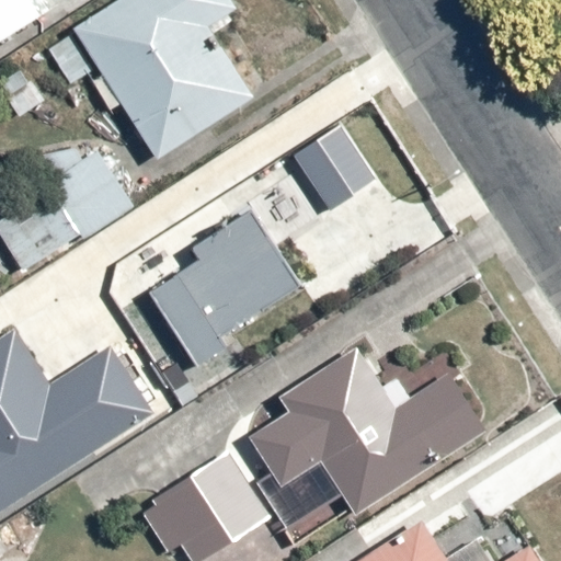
[(0,0),(0,43),(55,7),(49,0),(0,0)]
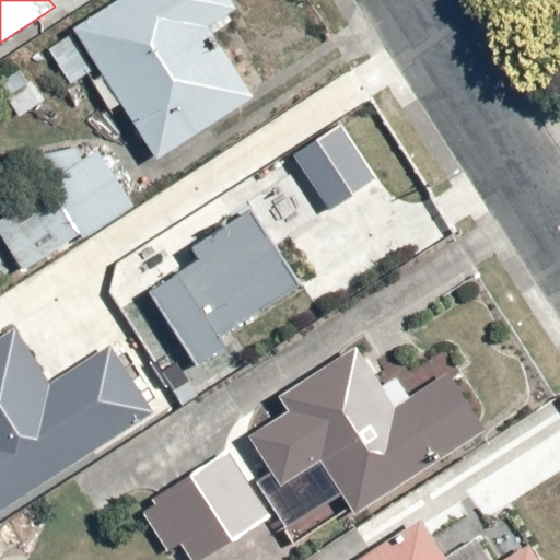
[(116,0),(71,30),(156,159),(252,96),(208,30),(240,9),(234,0),(116,0)]
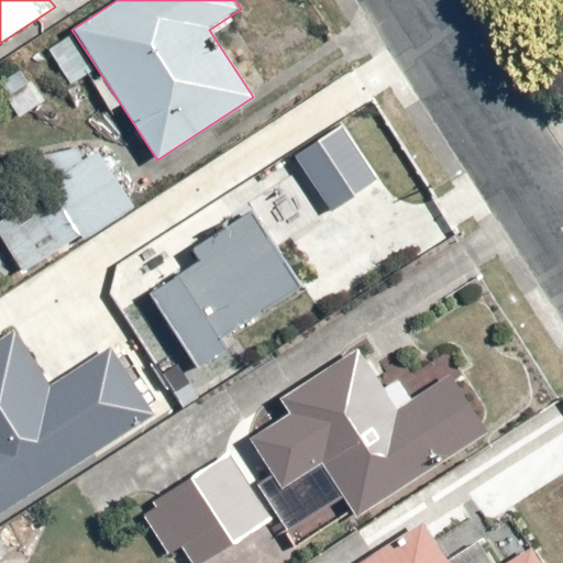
[(297,156),(334,210),(378,180),(340,125),(297,156)]
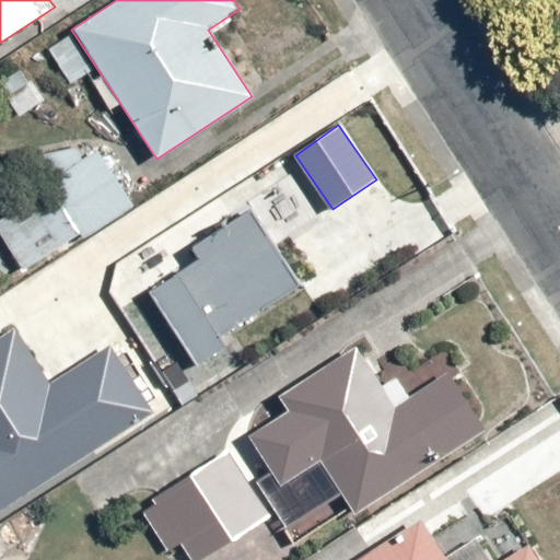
[(88,238),(135,207),(100,154),(0,221),(0,234),(24,270),(80,233),(88,238)]
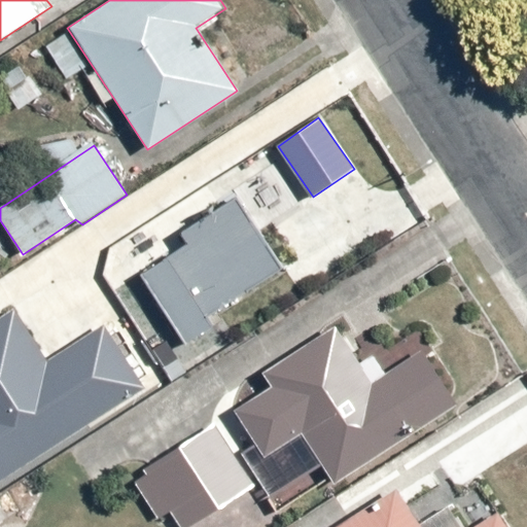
[(285,265),(240,197),(137,265),(188,341),(215,323),(209,315),(285,265)]
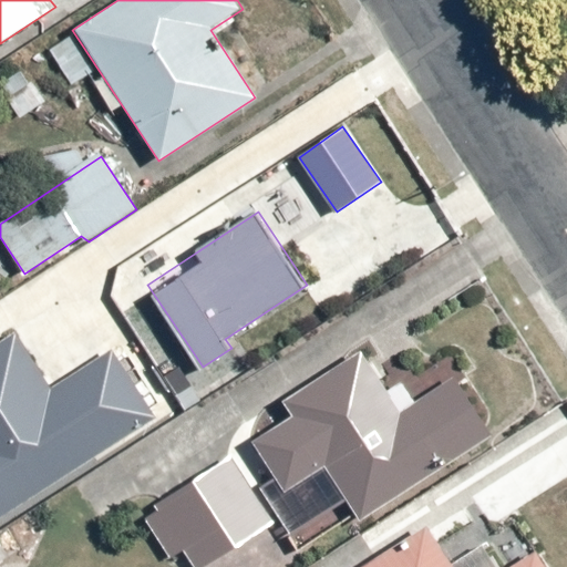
[(0,519),(157,420),(114,351),(54,390),(16,329),(0,339),(0,519)]
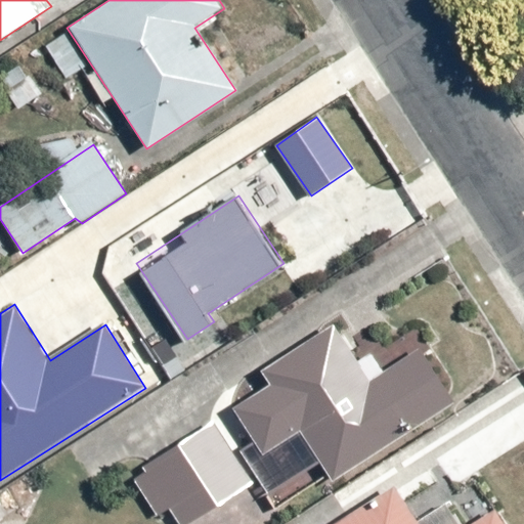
[(365,383),(332,328),(262,370),(269,383),(231,406),(253,441),(239,450),(276,511),(329,478),(451,403),(418,350),(365,383)]
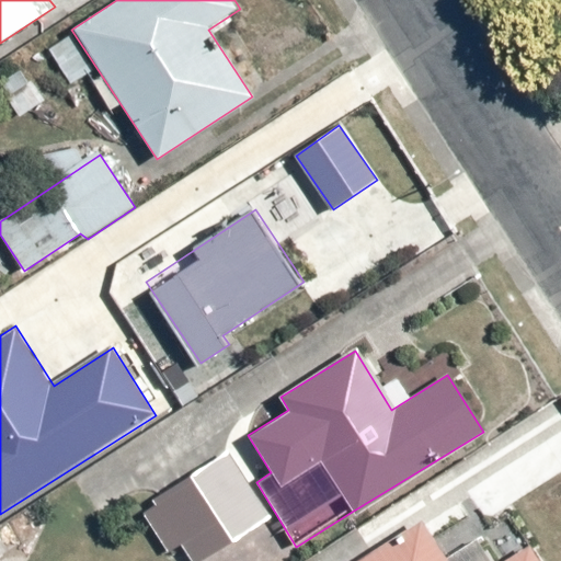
[(199,560),(270,517),(227,450),(138,506),(168,551),(180,544),(190,560),(199,560)]
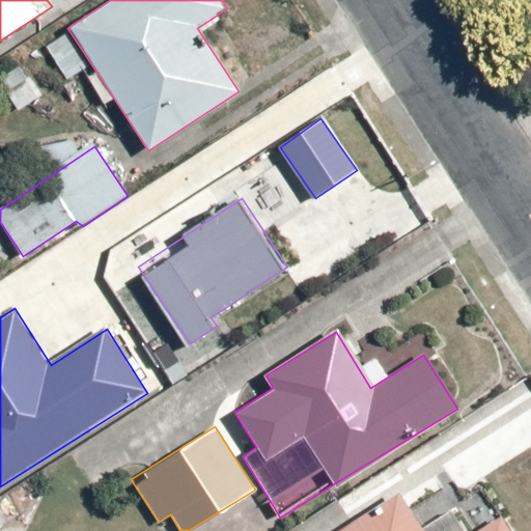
[(512,530),(503,515),(477,530),(468,530),(453,507),(424,526),(403,493),(340,530),(512,530)]
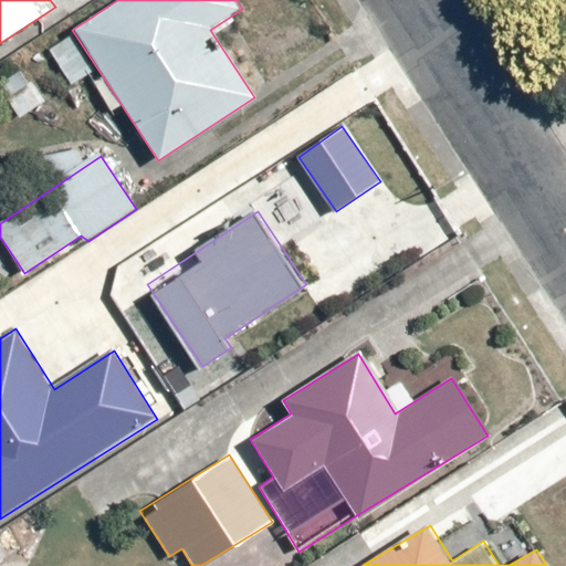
All buildings are outlined.
